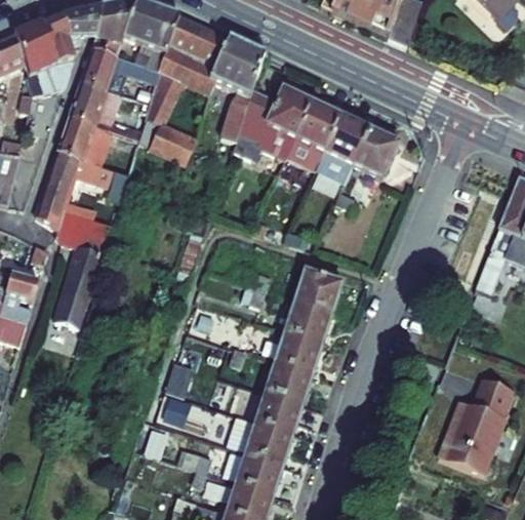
[(123,39),(137,0),(131,0),(103,5),(98,35),(97,38),(93,50),(117,57),(123,39)]
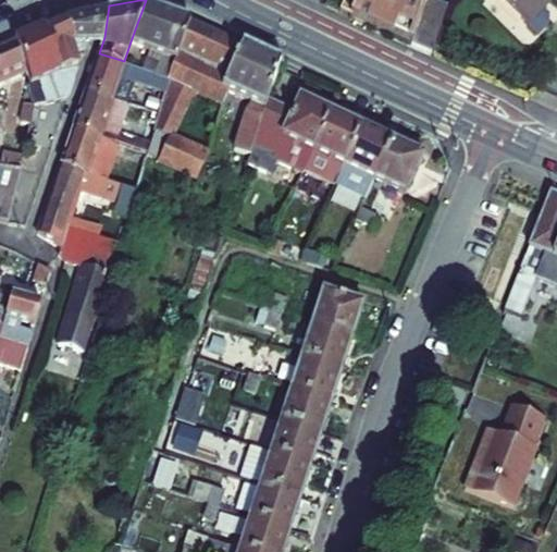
[(155,72),(168,76),(178,49),(192,16),(149,0),(146,0),(131,41),(149,48),(161,52),(155,72)]
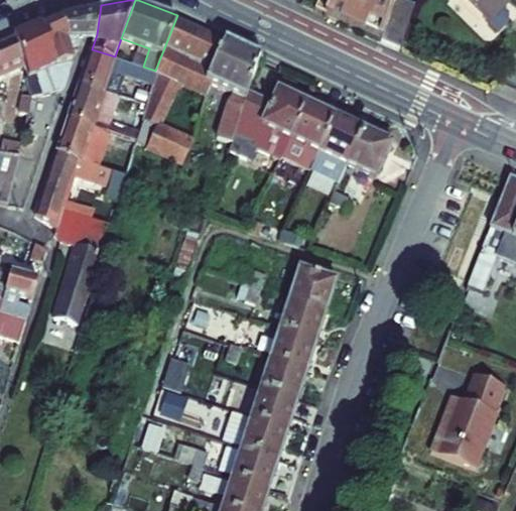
[(329,0),(324,12),(381,37),(392,0),(329,0)]
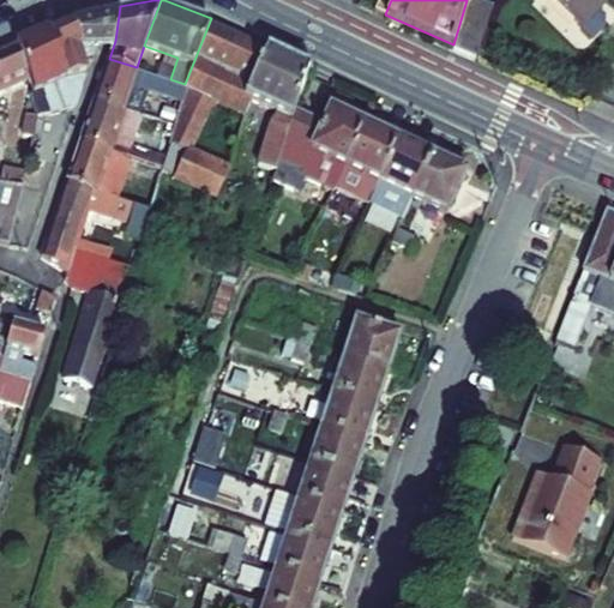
[(467,0),(453,44),(476,54),(493,1),(489,0),(467,0)]
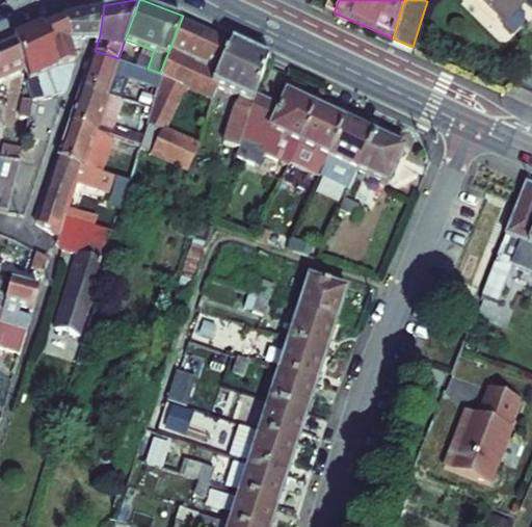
[(482,0),(513,31),(522,20),(520,4),(525,0),(482,0)]
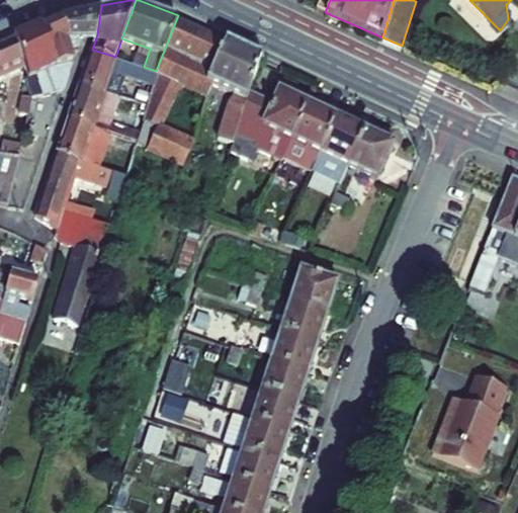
[(82,38),(96,37),(97,34),(101,5),(86,9),(83,36),(82,38)]
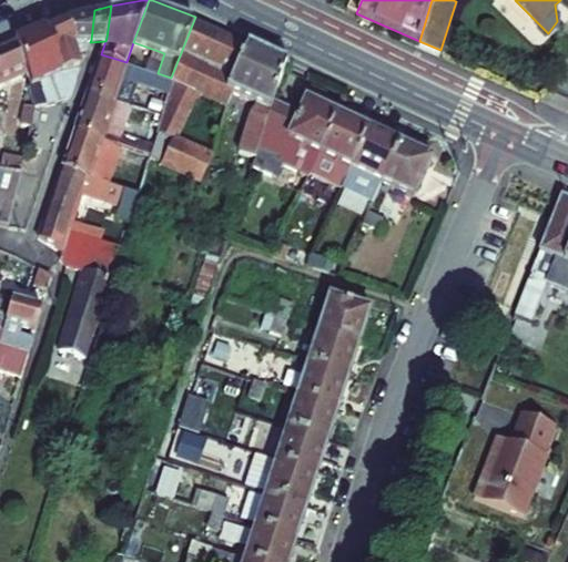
[(66,17),(79,55),(85,54),(90,42),(91,40),(94,10),(66,17)]
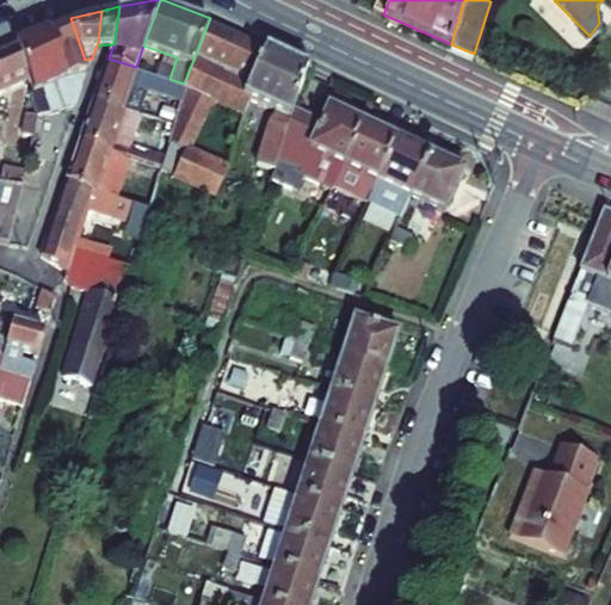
[(49,26),(65,74),(87,69),(85,60),(71,18),(49,26)]
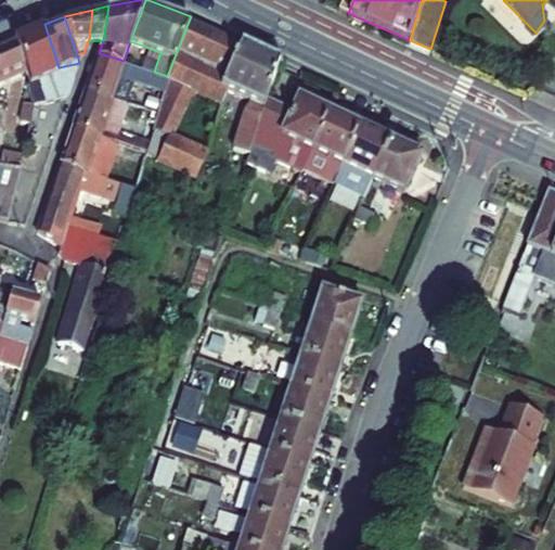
[(178,49),(210,65),(223,32),(191,16),(178,49)]
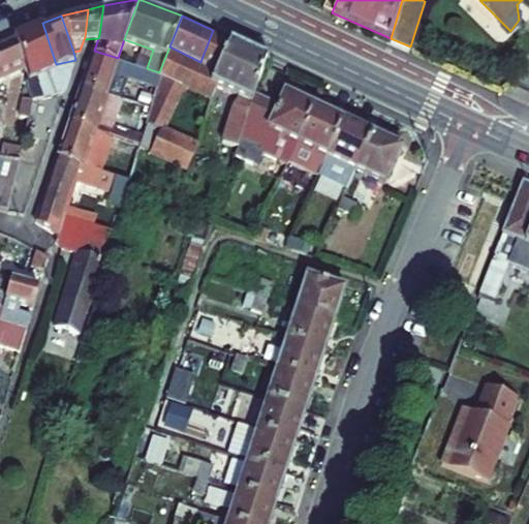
[(32,97),(43,94),(41,85),(63,79),(62,76),(56,64),(42,23),(14,36),(24,63),(29,76),(27,76),(28,88),(32,97)]
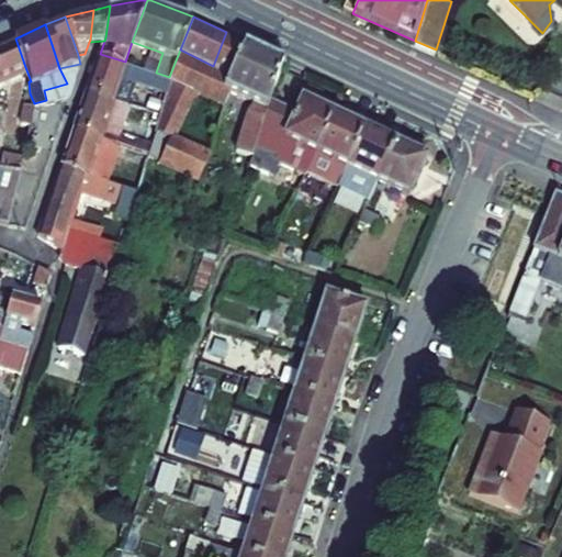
[(225,86),(246,42),(226,32),(213,66),(180,49),(169,77),(165,90),(159,112),(155,126),(171,133),(160,159),(200,177),(211,152),(176,135),(197,88),(220,99),(225,86)]
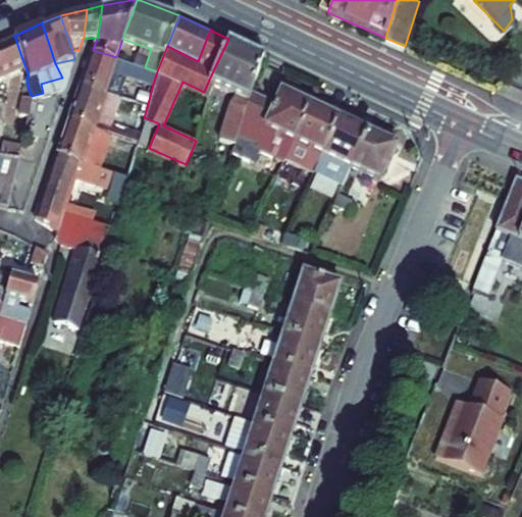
[(0,41),(10,68),(23,62),(14,36),(0,41)]
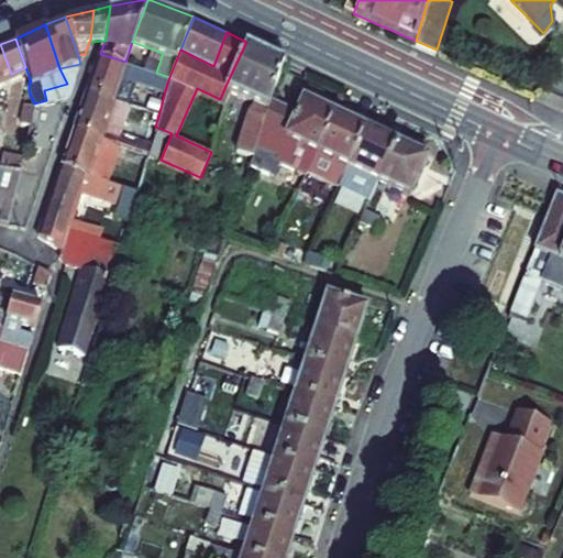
[(285,59),(246,42),(225,86),(232,88),(256,100),(249,112),(238,149),(253,153),(254,153),(271,101),(272,97),(285,59)]
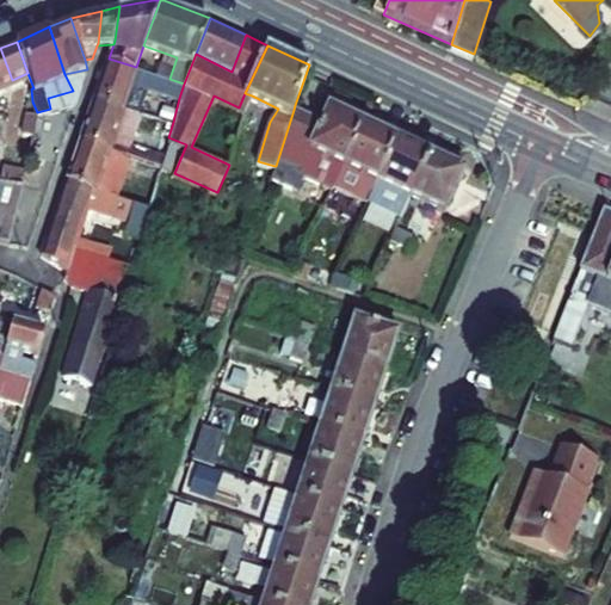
[(0,48),(0,85),(12,80),(0,48)]
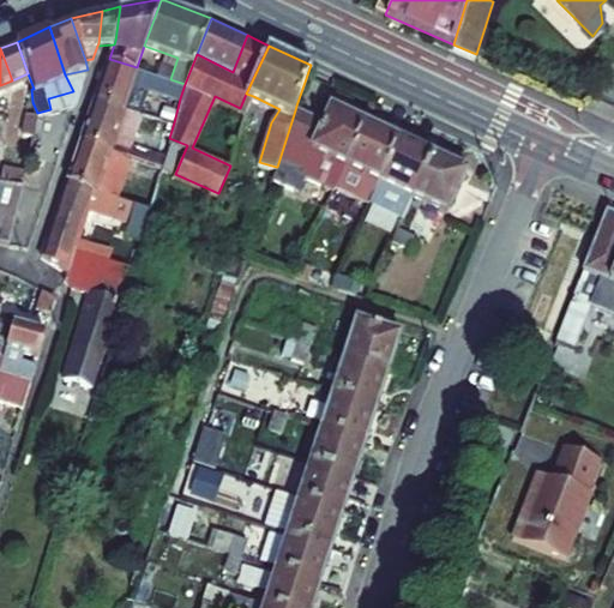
[(164,53),(156,74),(170,79),(178,58),(164,53)]
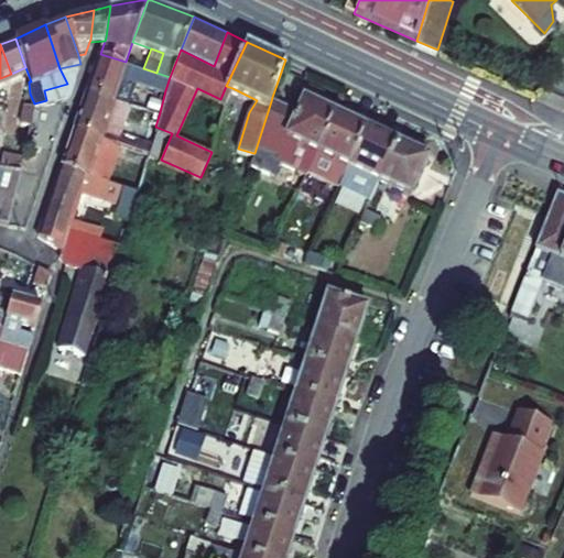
[(121,76),(165,90),(170,77),(156,73),(143,68),(126,62),(100,54),(88,89),(114,98),(121,76)]
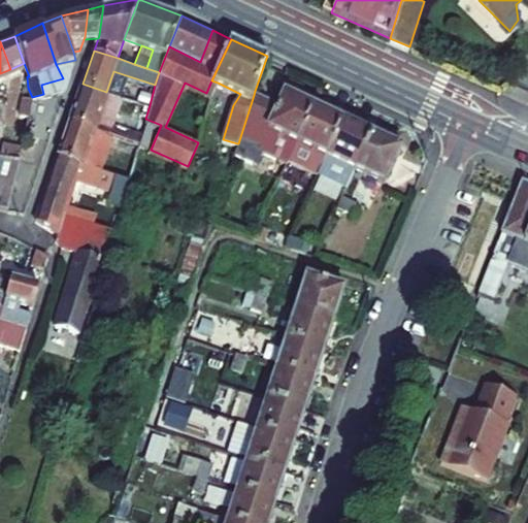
[(56,64),(62,76),(71,74),(75,60),(56,64)]
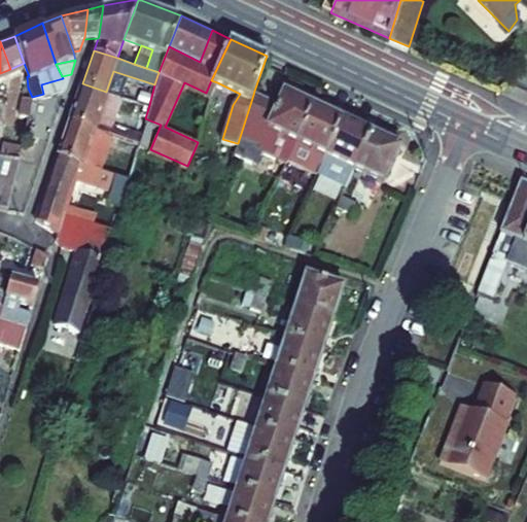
[(278,101),(254,91),(253,95),(238,143),(237,143),(234,152),(257,163),(262,150),(286,162),(288,159),(314,103),(297,95),(303,84),(289,78),(278,101)]
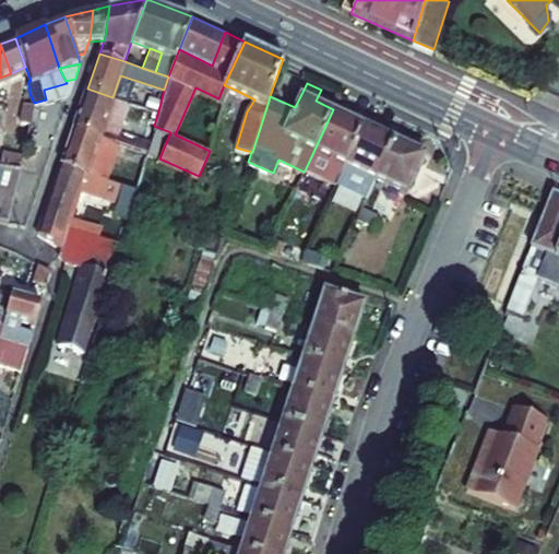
[(218,98),(225,102),(230,87),(224,85),(218,98)]
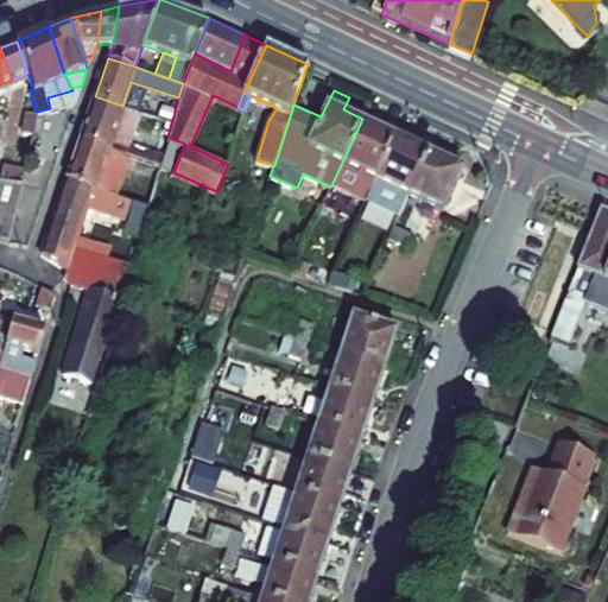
[(82,137),(153,162),(157,150),(131,140),(140,111),(122,106),(95,96),(82,137)]
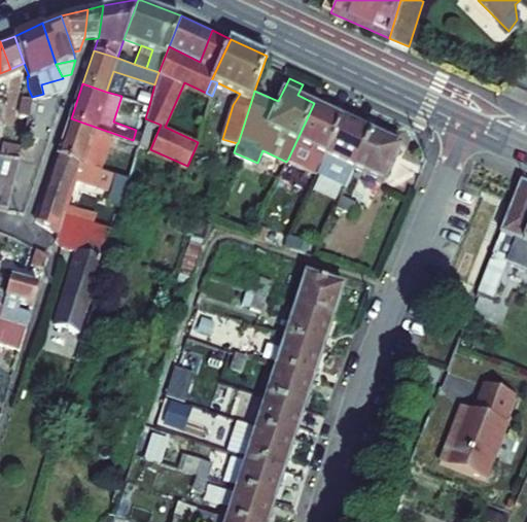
[(20,112),(29,115),(32,97),(24,95),(20,112)]
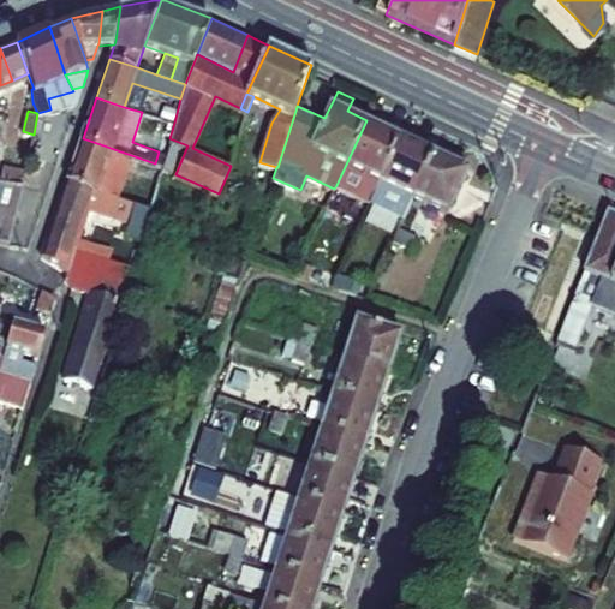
[(370,201),(401,136),(366,120),(336,185),(370,202),(370,201)]
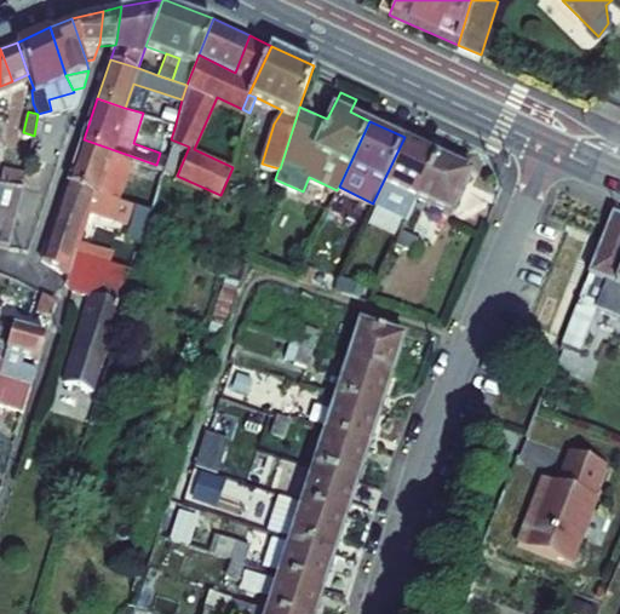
[(405,137),(373,202),(375,205),(402,217),(407,219),(418,196),(437,153),(405,137)]
